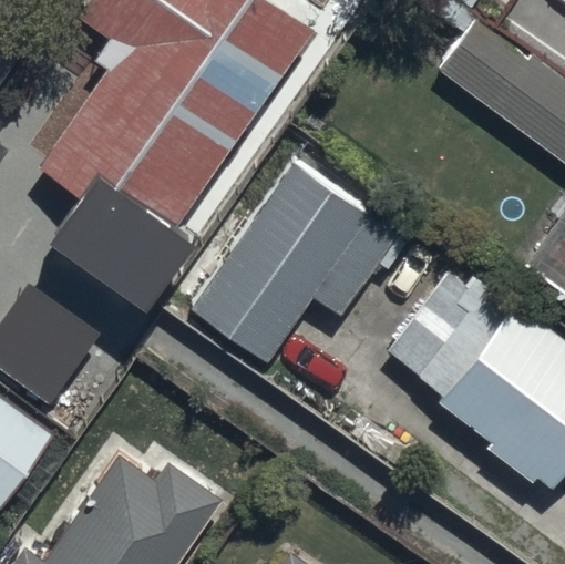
[(312,34),(265,0),(85,0),(78,11),(113,38),(64,104),(75,112),(37,164),(80,196),(48,239),(143,308),(194,238),(174,224),(312,34)]
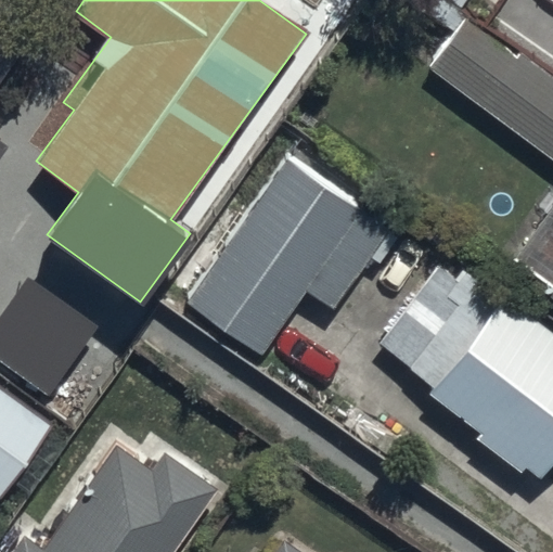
[(0,20),(0,153),(8,143),(0,138),(0,80),(28,39),(0,20)]
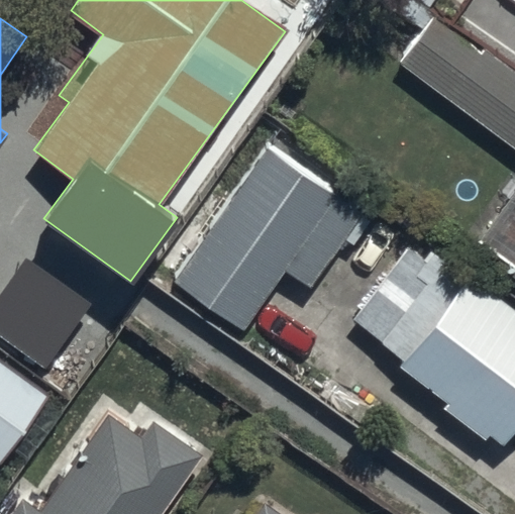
[(514,76),(434,18),(401,64),(514,145),(514,76)]
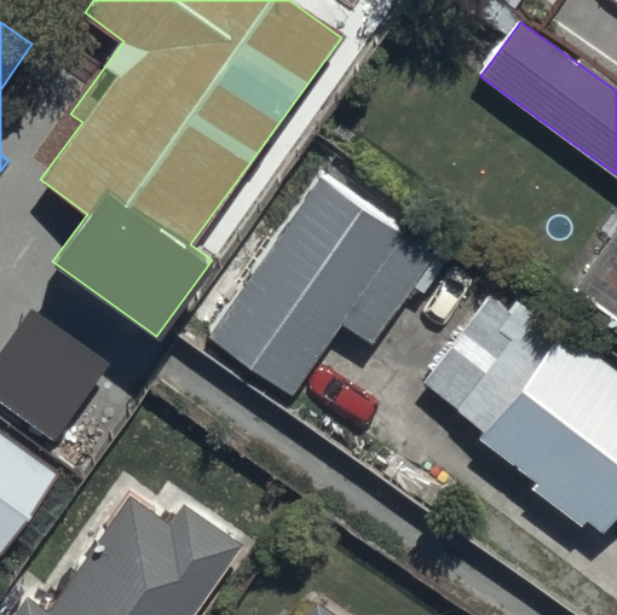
[(253,274),(208,337),(292,396),(342,324),(372,344),(411,288),(424,296),(447,265),(323,178),(280,238),(271,232),(244,268),(253,274)]
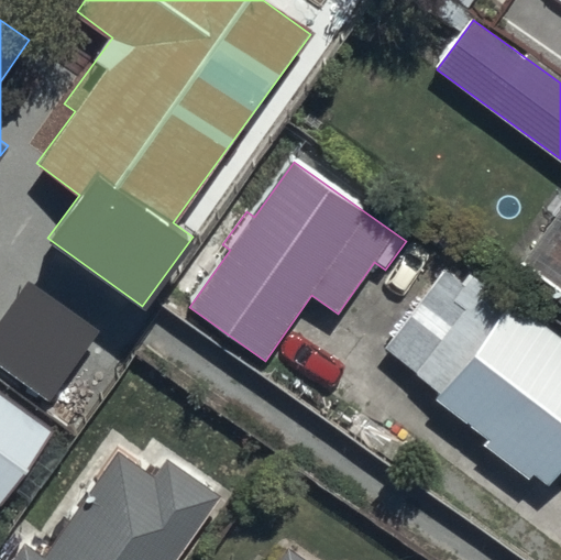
[(560,212),(525,263),(560,287),(560,289),(557,295),(560,297),(560,212)]
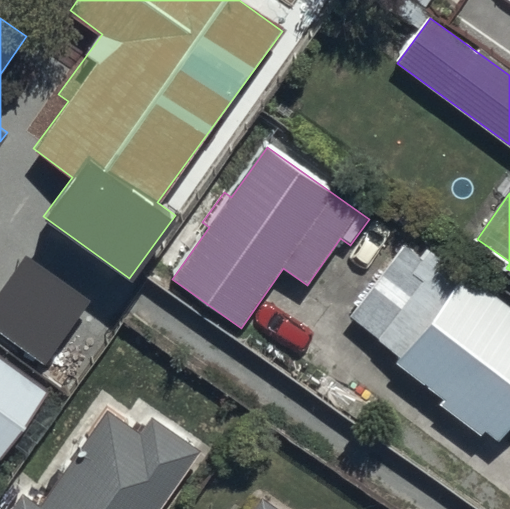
[(403,246),(350,317),(397,356),(393,362),(443,399),(439,404),(484,438),(488,432),(501,441),(509,429),(509,306),(462,271),(459,275),(424,249),(418,258),(403,246)]
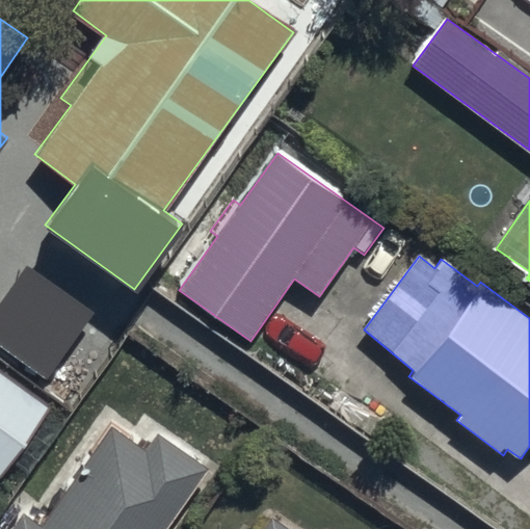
[(98,315),(30,268),(0,310),(0,345),(50,381),(98,315)]
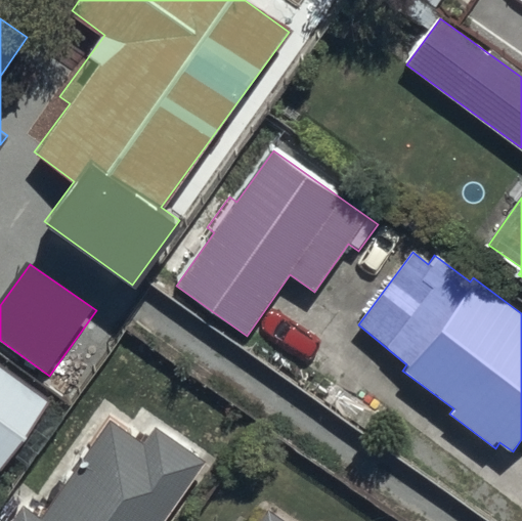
[(0,370),(0,467),(44,399),(0,370)]
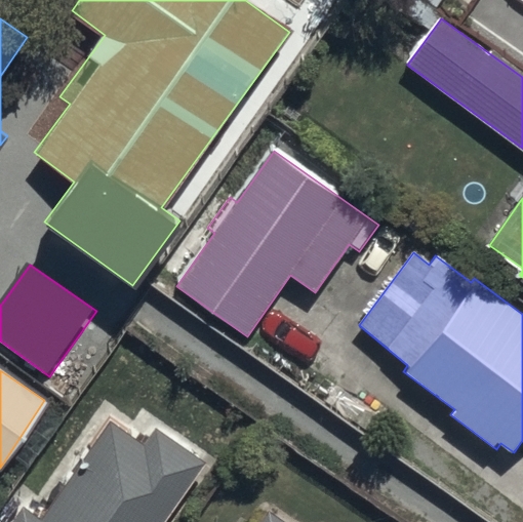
[(162,521),(205,464),(156,428),(144,444),(110,420),(38,521),(36,521),(21,511),(12,521),(162,521)]
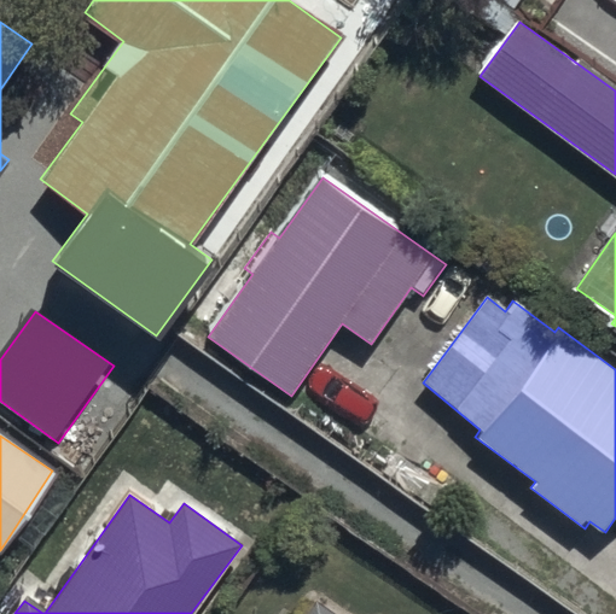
All buildings are outlined.
